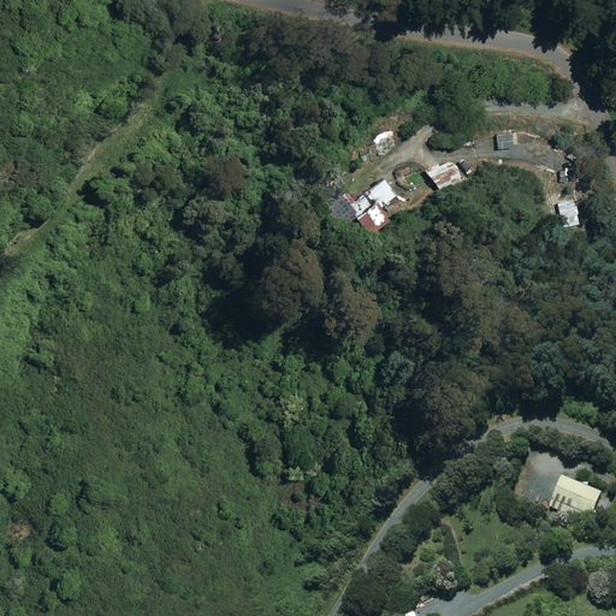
[(545,148),(521,148),(521,160),(546,159),(545,148)]
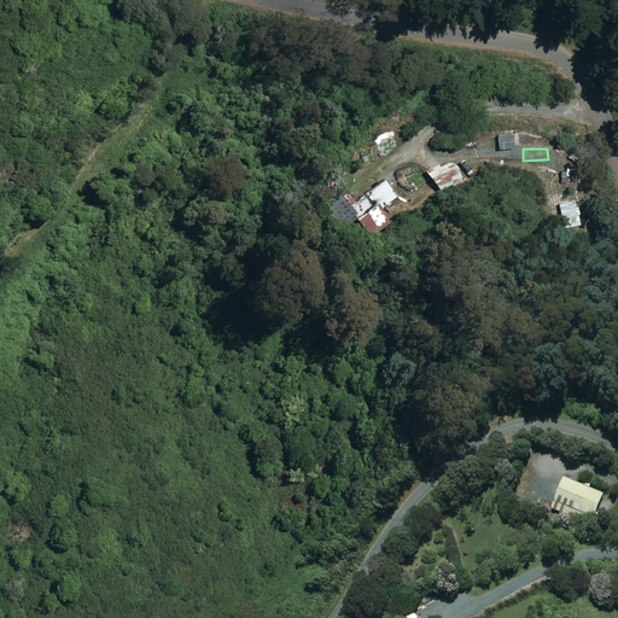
[(356,203),(348,193),(336,203),(351,225),(377,205),(380,210),(396,197),(384,181),(356,203)]
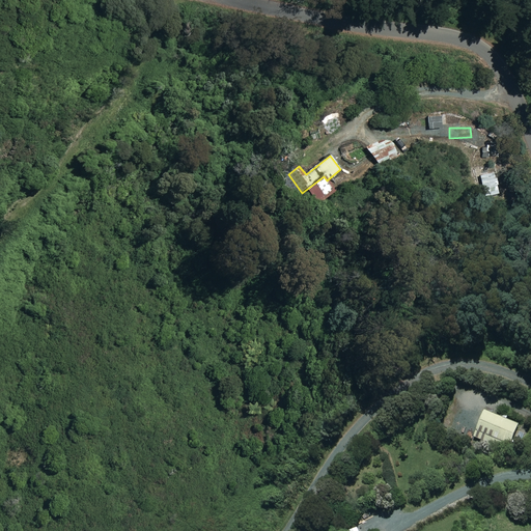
[(488,170),(478,173),(486,198),(497,194),(488,170)]
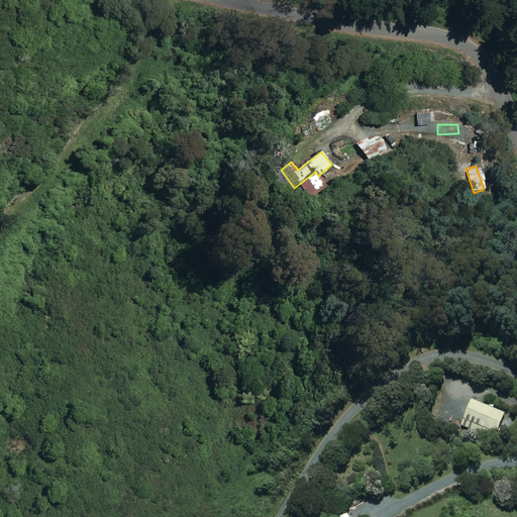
[(323,187),(314,175),(297,188),(306,200),(323,187)]
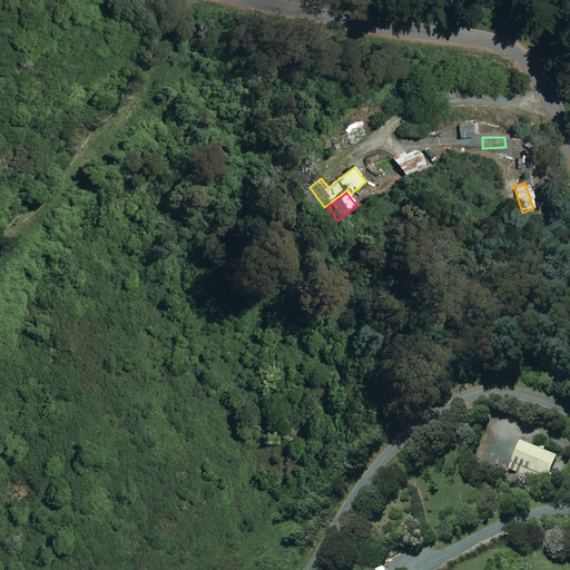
[(520,441),(508,470),(519,475),(519,478),(546,489),(559,458),(520,441)]
